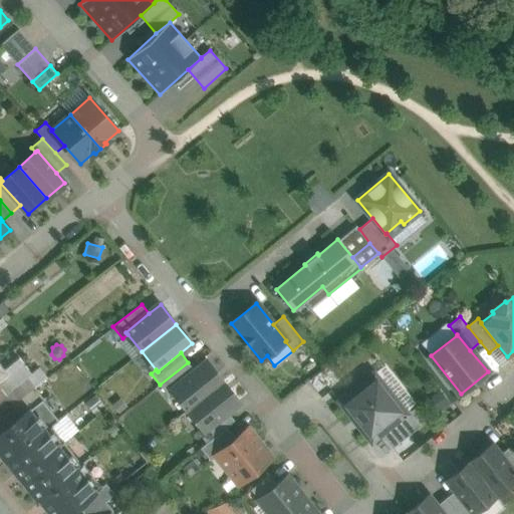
[(19,357),(4,369),(0,372),(0,387),(6,394),(27,377),(31,373),(19,357)]
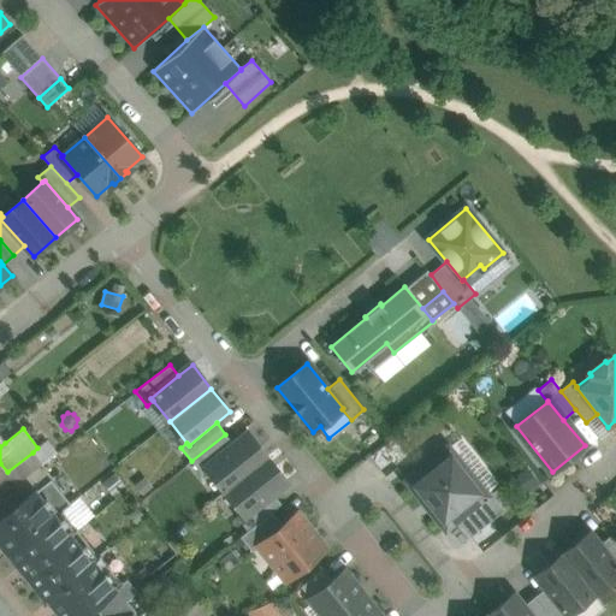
[(225,434),(191,461),(202,474),(208,469),(207,468),(235,445),(225,434)]
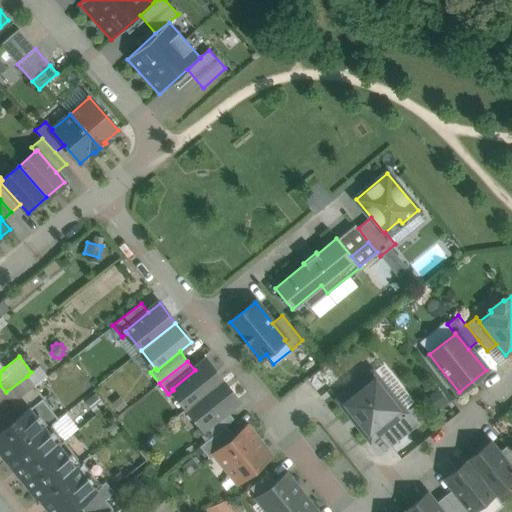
[(195,370),(172,389),(173,390),(187,408),(222,380),(206,361),(195,370)]
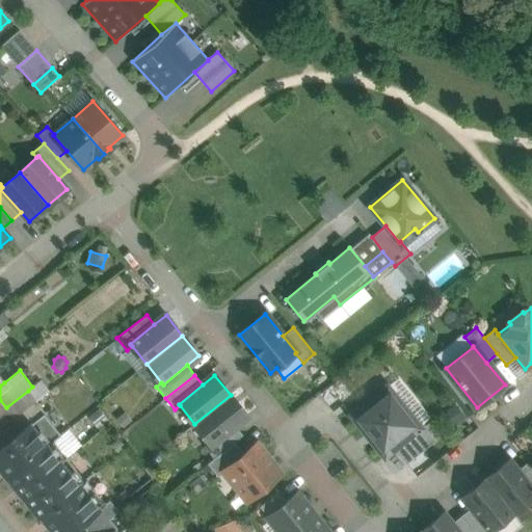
[(40,380),(32,387),(28,391),(36,401),(49,392),(40,380)]
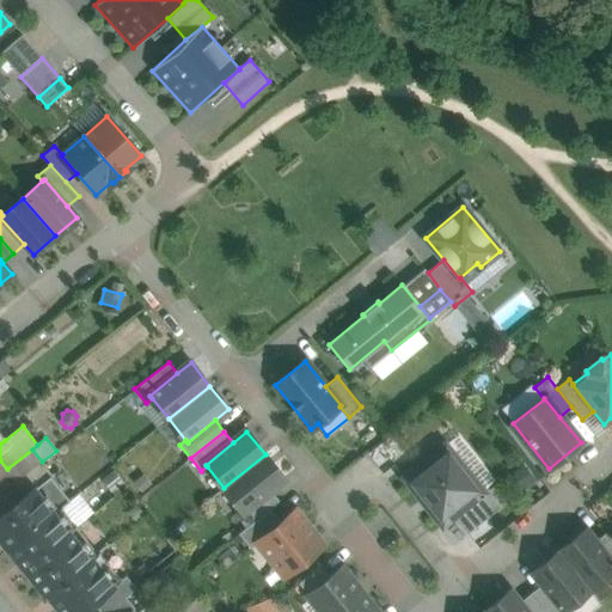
[(423,501),(460,471),(453,463),(457,459),(445,445),(404,477),(423,501)]
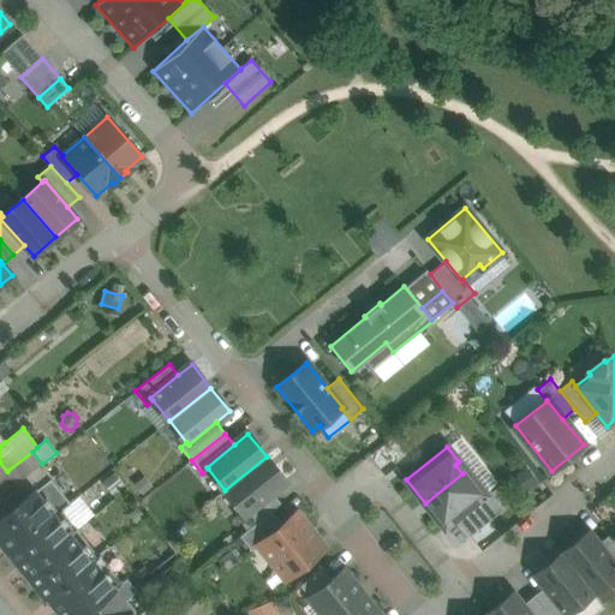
[(33,452),(7,471),(7,473),(12,469),(21,478),(15,483),(16,484),(42,464),(33,452)]
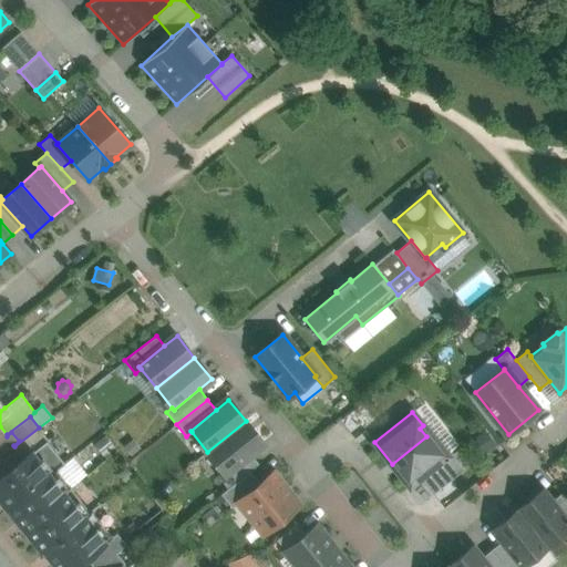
[(246,421),(207,452),(224,472),(225,473),(250,453),(263,443),(246,421)]
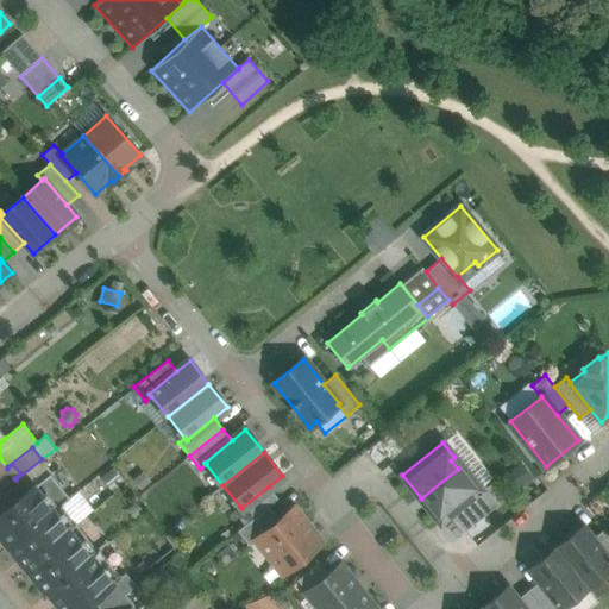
[(42,459),(16,479),(25,493),(33,487),(50,473),(51,475),(52,473),(42,459)]
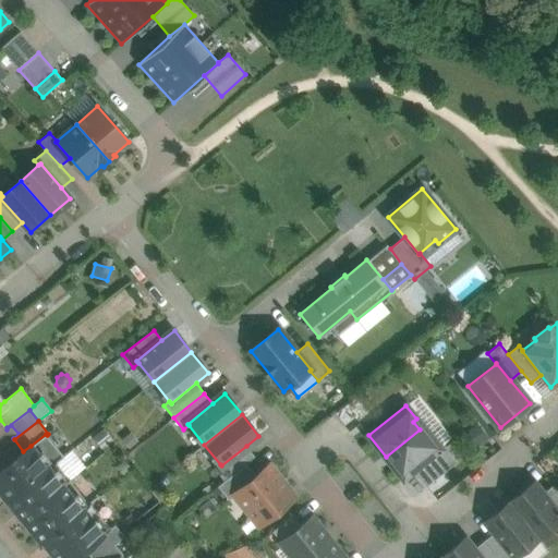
[(420,429),(386,457),(403,480),(414,471),(441,449),(439,447),(428,433),(425,436),(420,429)]
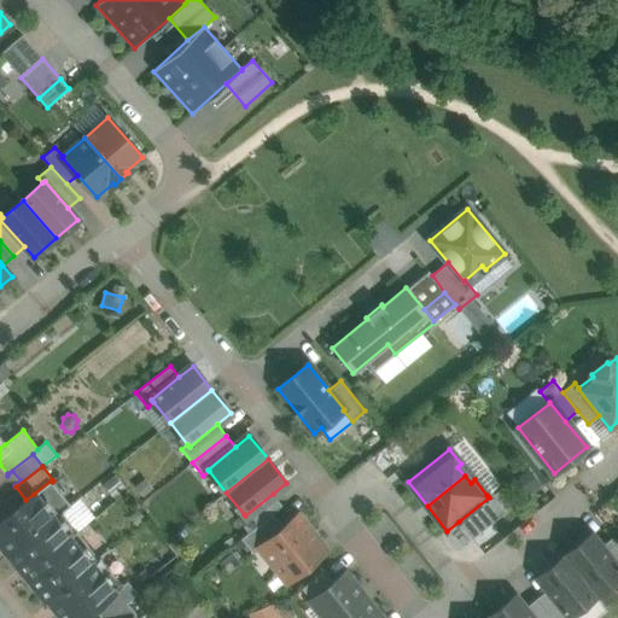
[(52,482),(51,481),(34,494),(53,519),(54,518),(54,519),(63,513),(71,506),(52,482)]
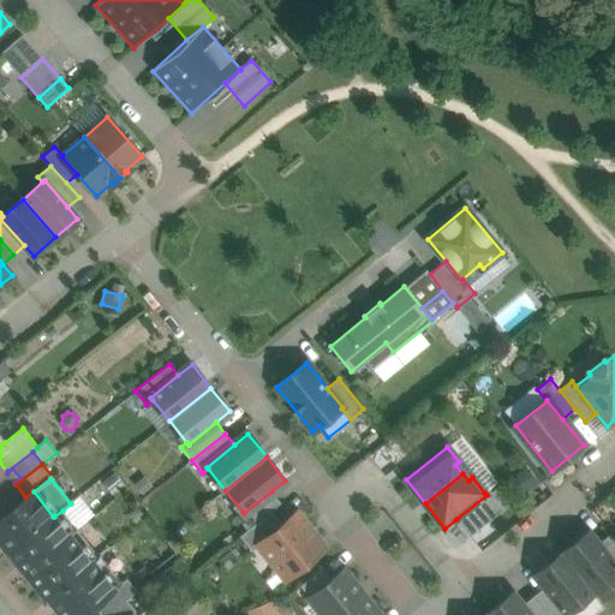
[(487,495),(457,519),(470,536),(503,509),(488,489),(484,493),(487,495)]
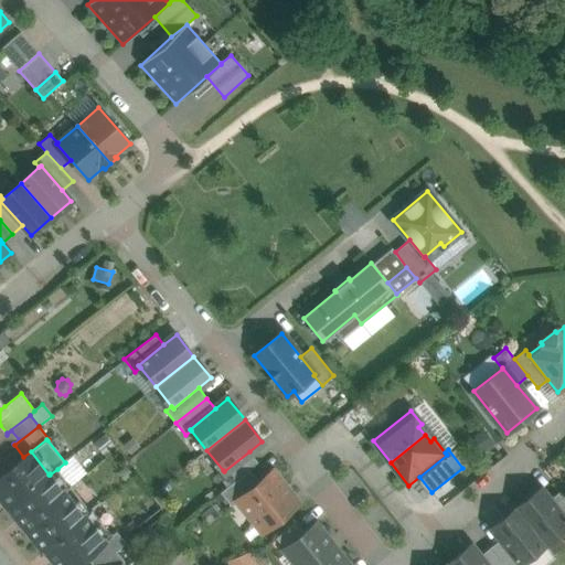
[(23,457),(11,467),(0,475),(0,497),(8,507),(50,475),(50,473),(49,475),(31,451),(23,457)]
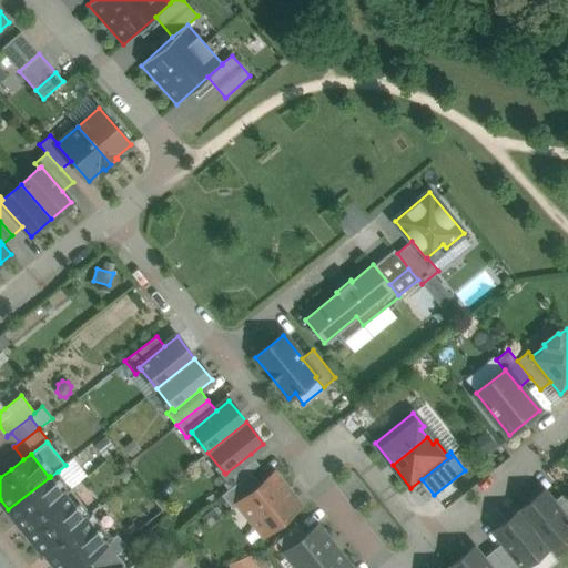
[(251,454),(225,474),(224,473),(219,477),(227,489),(250,472),(259,464),(251,454)]
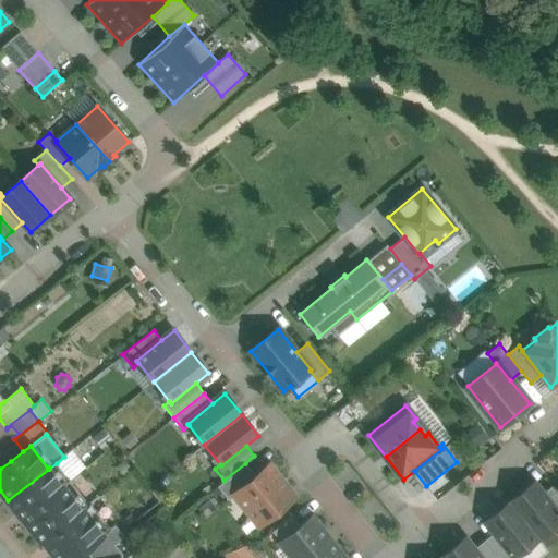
[(88,504),(57,463),(49,469),(62,485),(62,484),(82,509),(83,508),(88,504)]
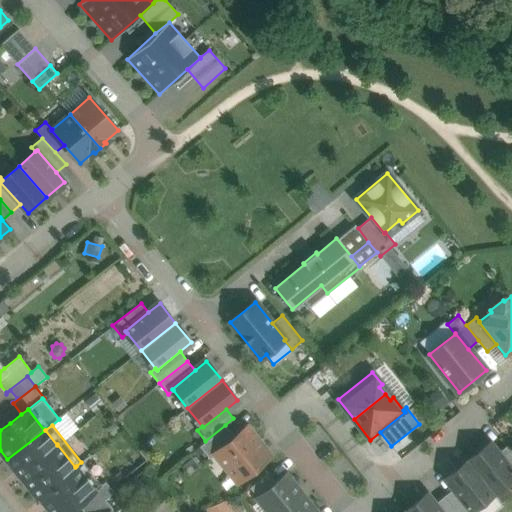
[(205,441),(200,446),(210,458),(215,454),(214,453),(235,436),(225,425),(205,441)]
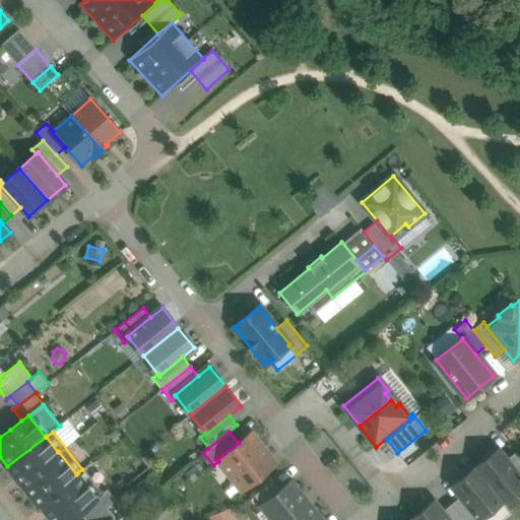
[(239,443),(217,460),(218,461),(242,490),(274,462),(251,434),(239,443)]
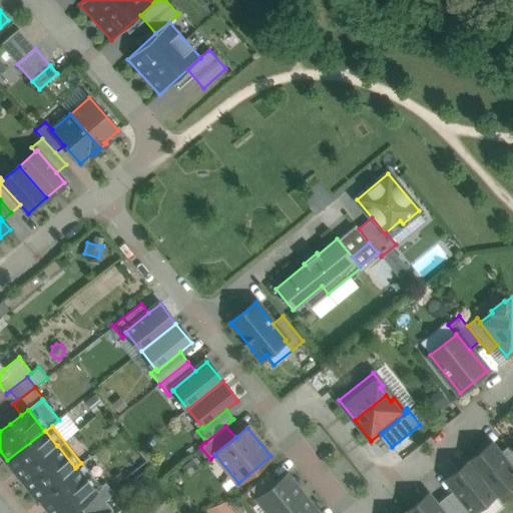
[(38,497),(75,468),(57,445),(57,446),(45,431),(7,460),(23,481),(24,480),(38,497)]
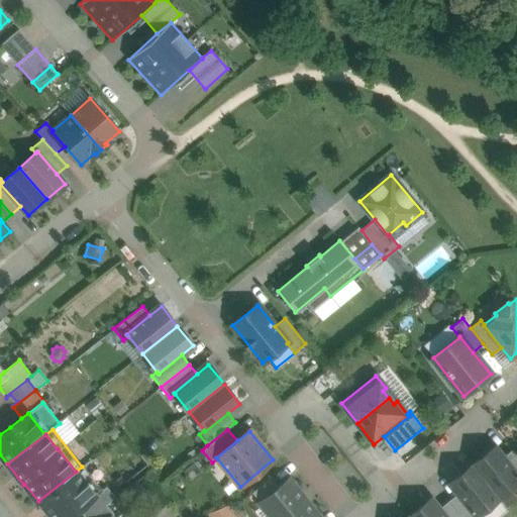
[(516,476),(502,457),(494,447),(473,466),(499,499),(516,484),(516,476)]
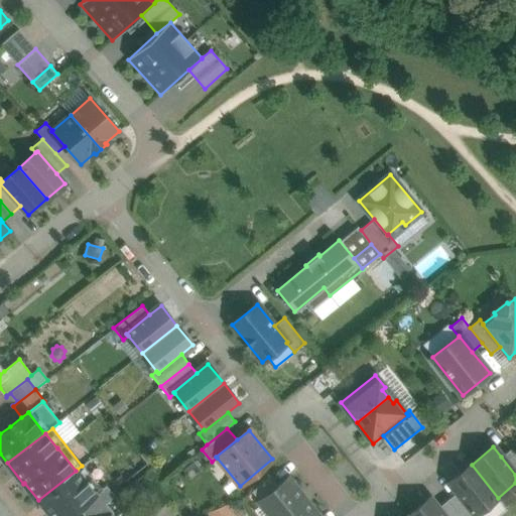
[(515,454),(511,448),(501,457),(515,475),(515,454)]
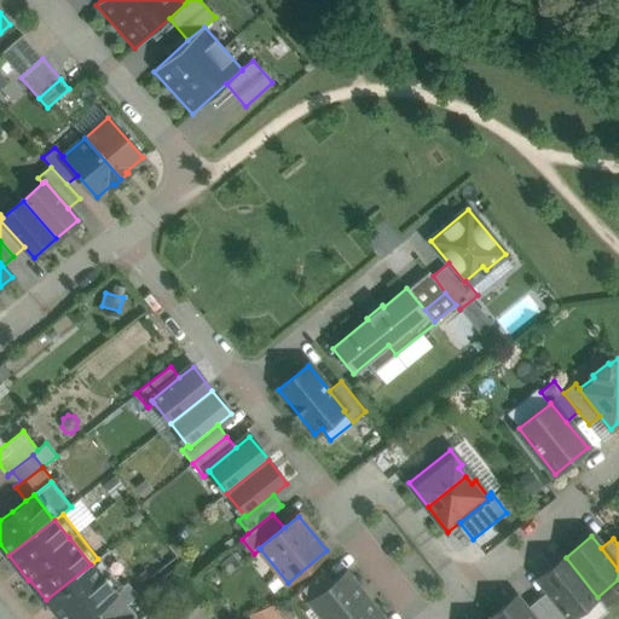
[(123,586),(100,557),(98,559),(92,563),(99,573),(100,573),(116,594),(123,588),(123,586)]
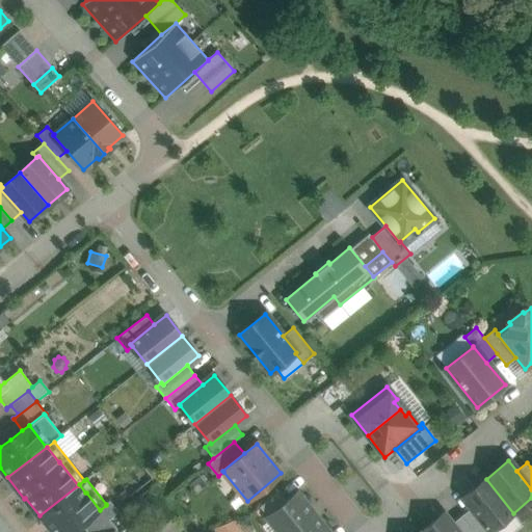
[(513,513),(486,479),(463,497),(471,507),(490,531),(493,530),(513,513)]
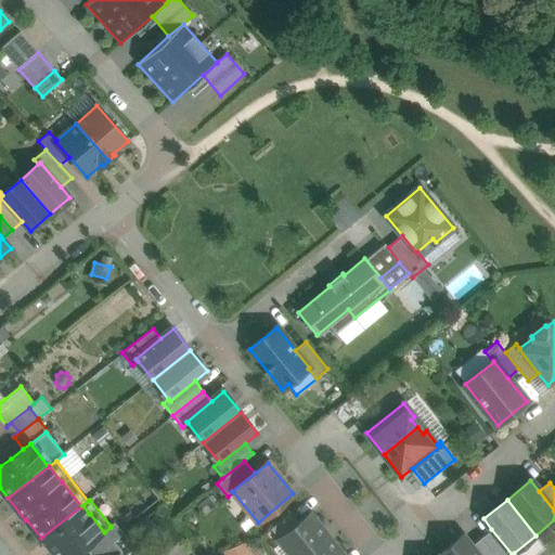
[(81,506),(41,538),(42,540),(43,539),(52,551),(53,551),(56,554),(75,554),(85,547),(104,532),(90,514),(89,514),(82,505),(81,506)]
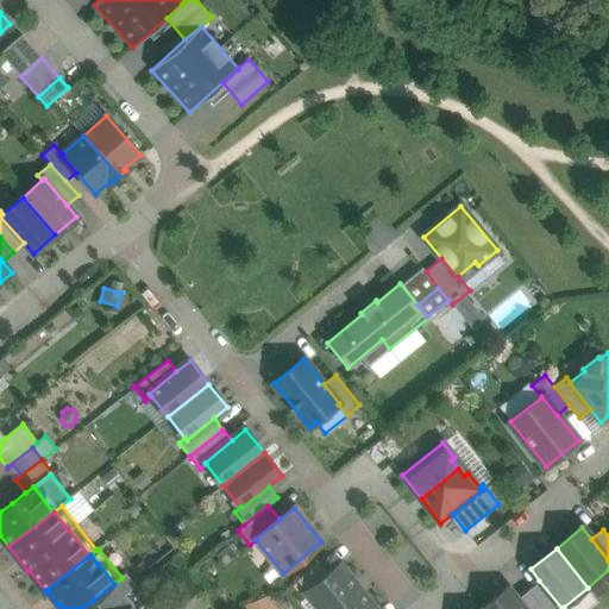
[(319,562),(297,579),(307,591),(328,573),(319,562)]
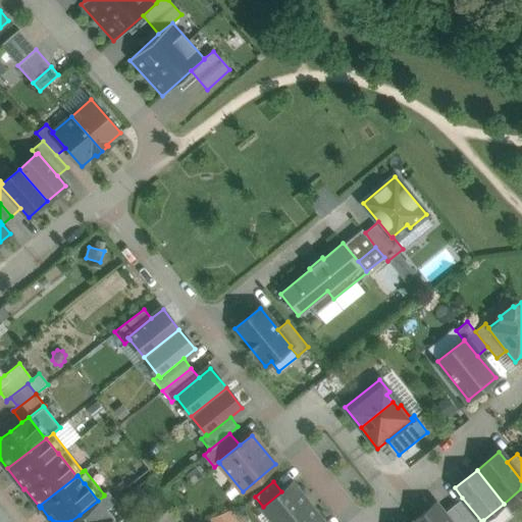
[(281,491),(263,507),(274,521),(284,521),(302,509),(303,510),(307,511),(310,508),(292,484),(281,491)]
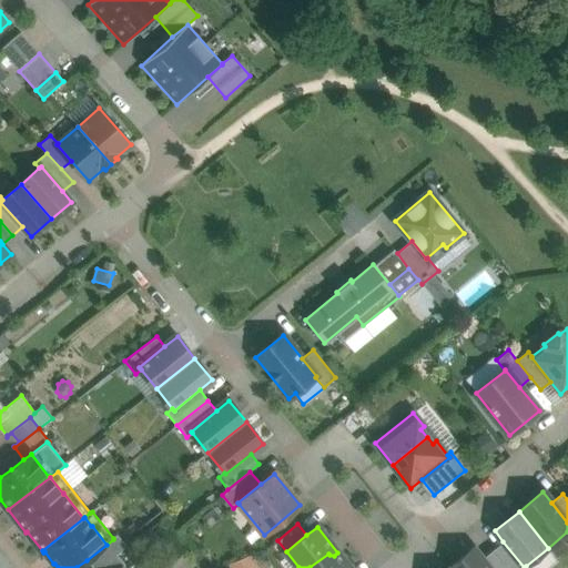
[(107,545),(87,560),(92,567),(100,567),(117,554),(117,555),(127,546),(118,535),(113,538),(113,539),(107,545)]
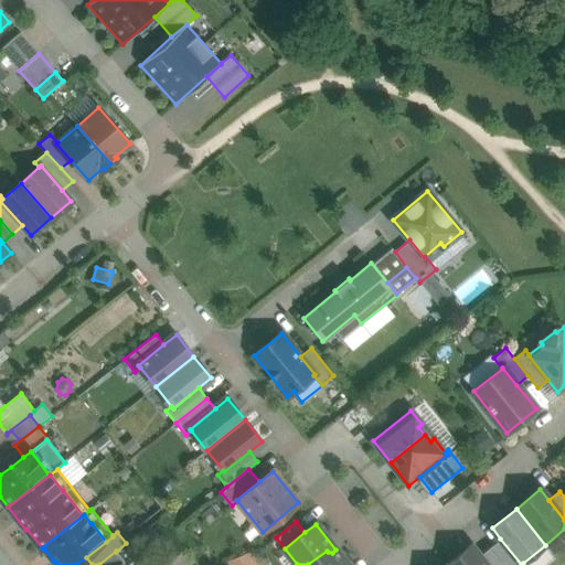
[(521,564),(500,539),(490,547),(503,564),(524,564),(523,563),(521,564)]
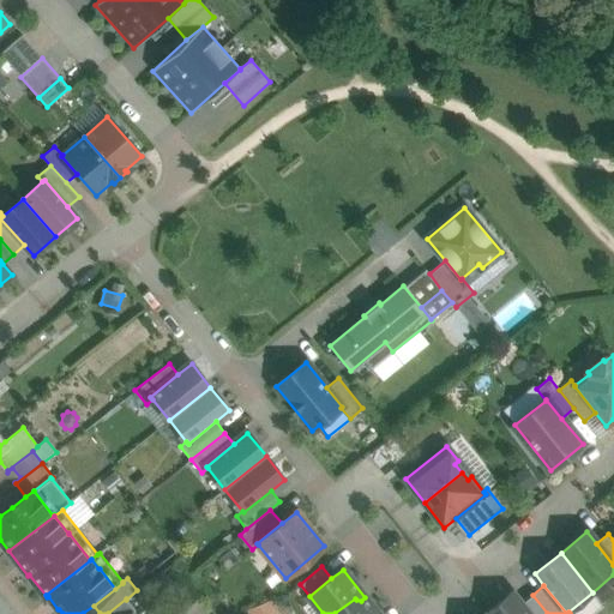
[(511,593),(485,613),(528,613),(521,605),(511,593)]
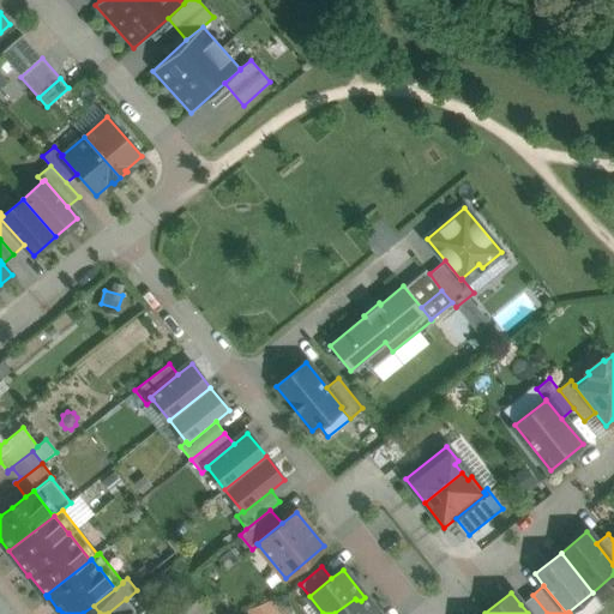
[(547,613),(533,595),(521,605),(528,613),(547,613)]
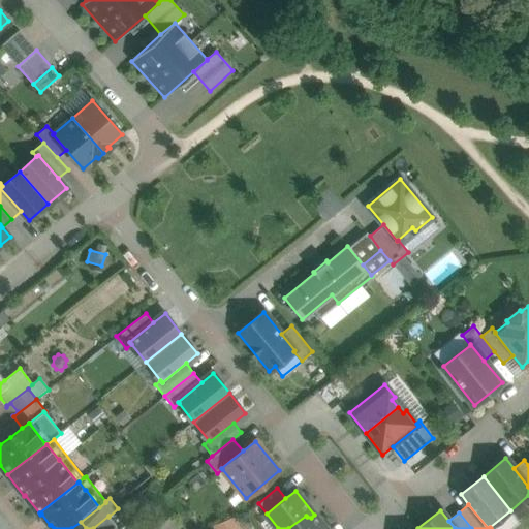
[(243,528),(238,515),(216,524),(217,528),(243,528)]
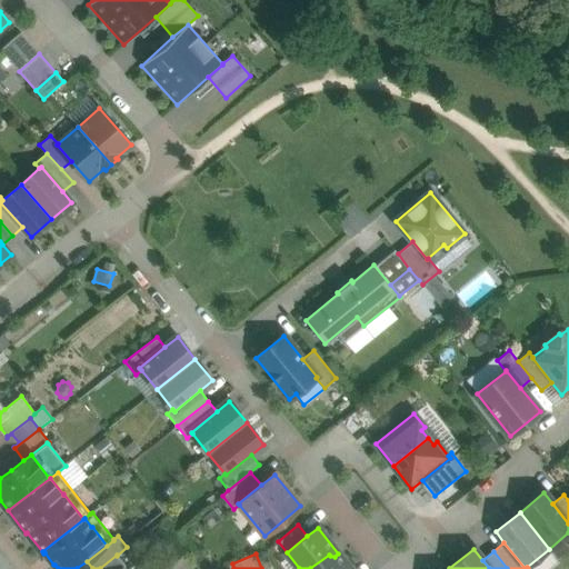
[(329,555),(310,568),(350,568),(338,553),(335,557),(330,556),(329,555)]
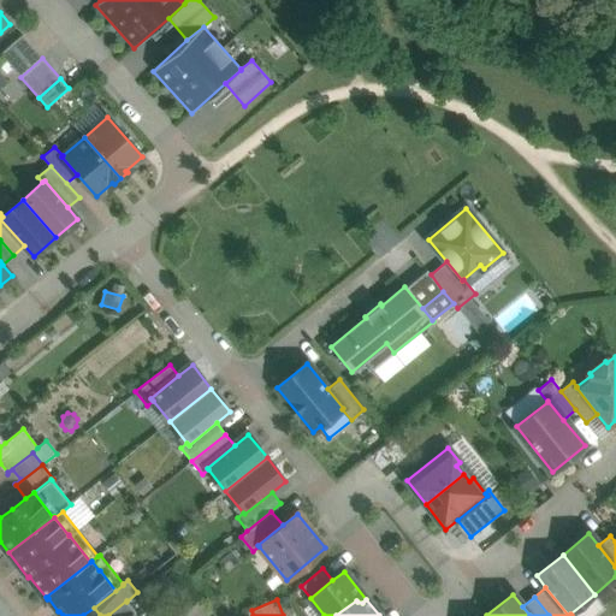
[(126,600),(108,615),(130,615),(132,615),(136,612),(126,602),(126,600)]
